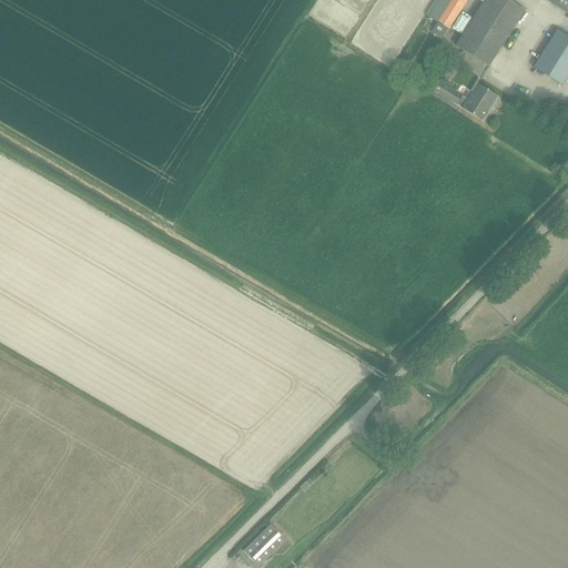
[(435,0),(426,16),(449,30),(467,0),(435,0)]
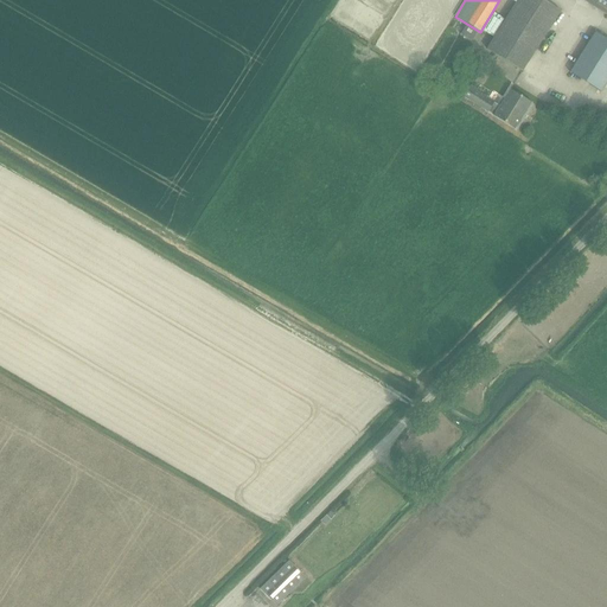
[(560,12),(549,6),(541,0),(517,0),(486,50),(522,72),(560,12)]
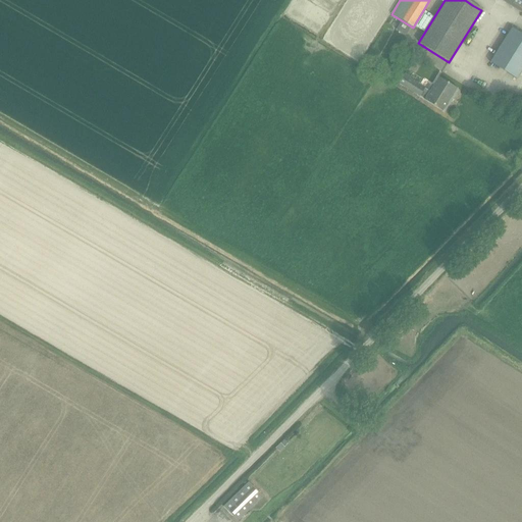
[(521,0),(501,0),(521,12),(521,0)]
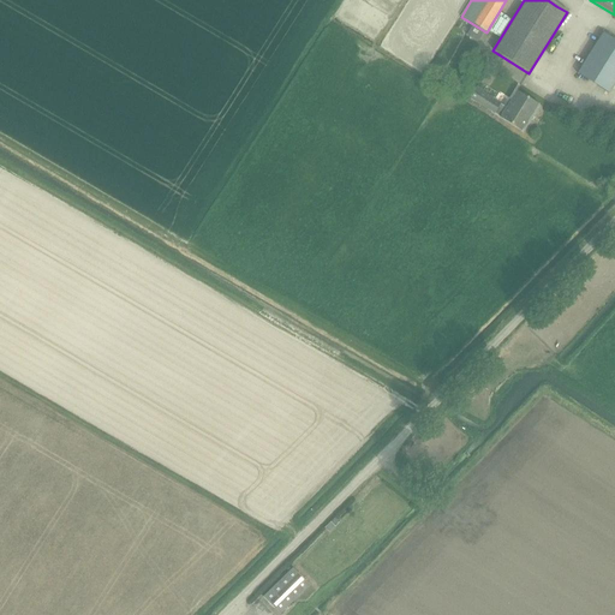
[(578,73),(608,93),(614,82),(614,40),(603,33),(578,73)]
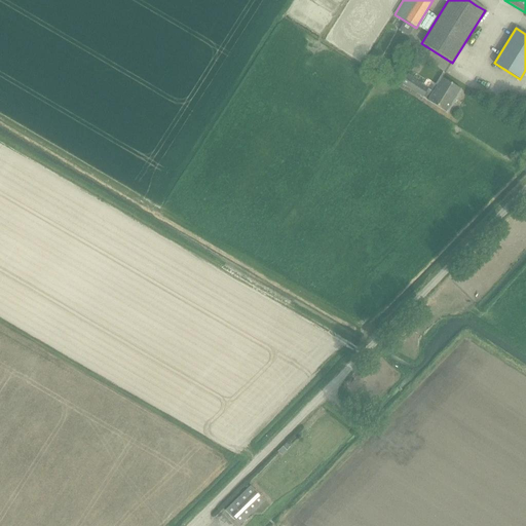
[(401,84),(438,107),(447,112),(460,89),(442,78),(433,92),(427,89),(406,76),(401,84)]
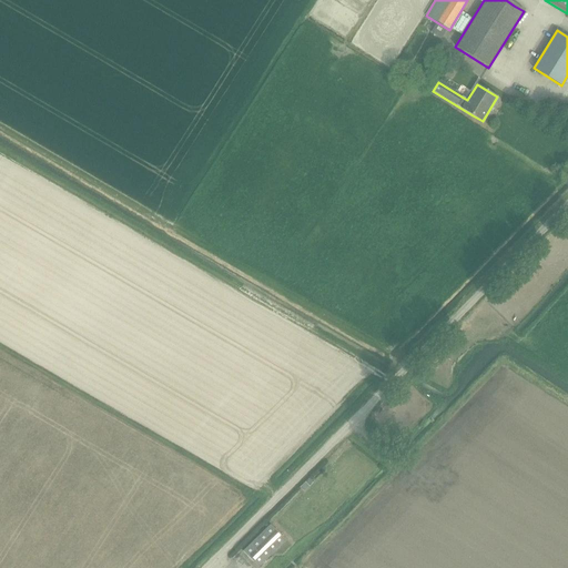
[(317,485),(327,476),(323,470),(313,480),(317,485)]
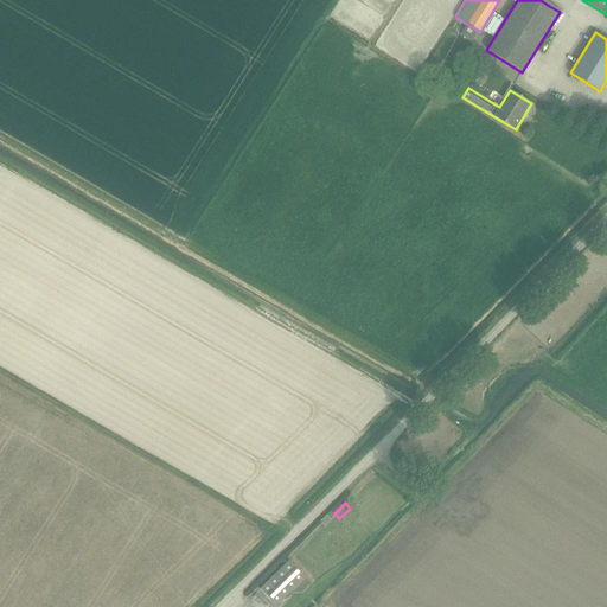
[(305,577),(298,569),(289,561),(260,589),(276,606),(305,577)]
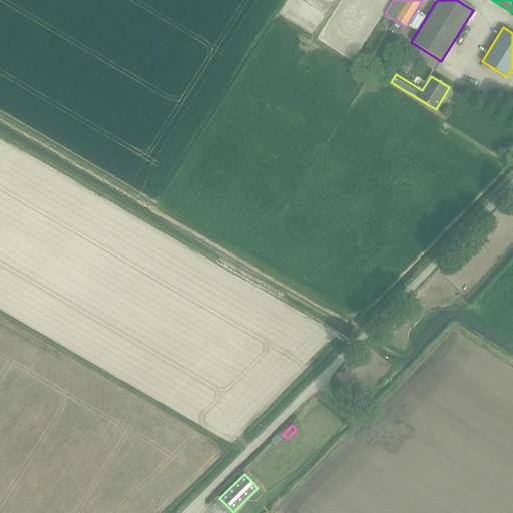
All buildings are outlined.
